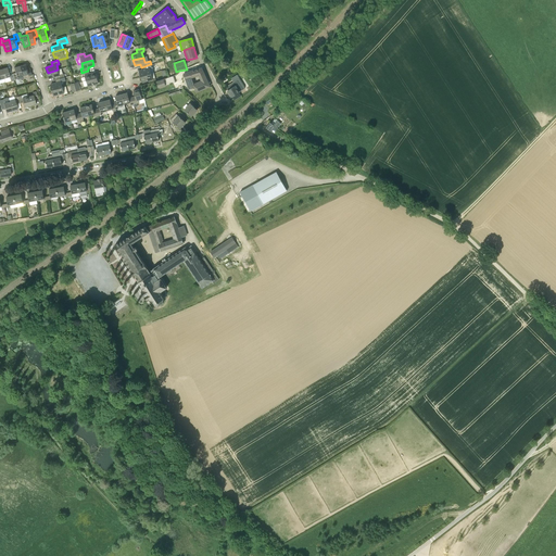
[(33,77),(32,75),(30,68),(27,70),(25,64),(20,66),(23,75),(24,79),(33,77)]
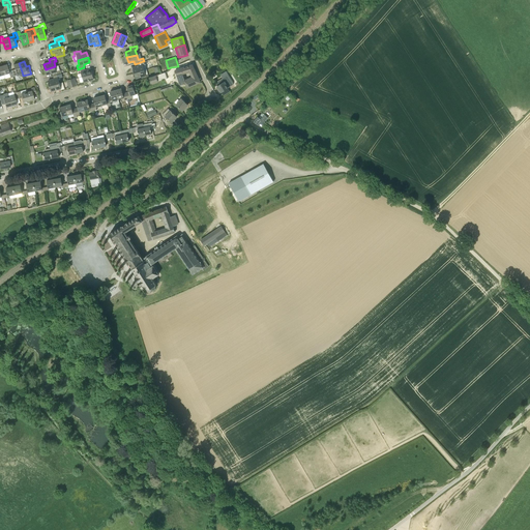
[(135,72),(144,70),(143,65),(145,64),(144,61),(143,61),(138,63),(139,66),(133,67),(135,72)]
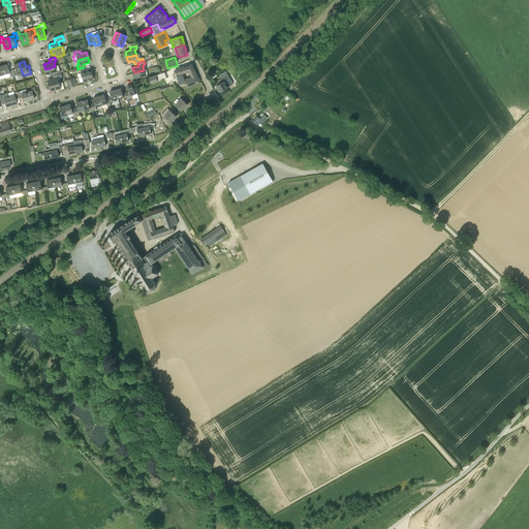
[(231,66),(235,70),(240,66),(237,62),(234,64),(231,66)]
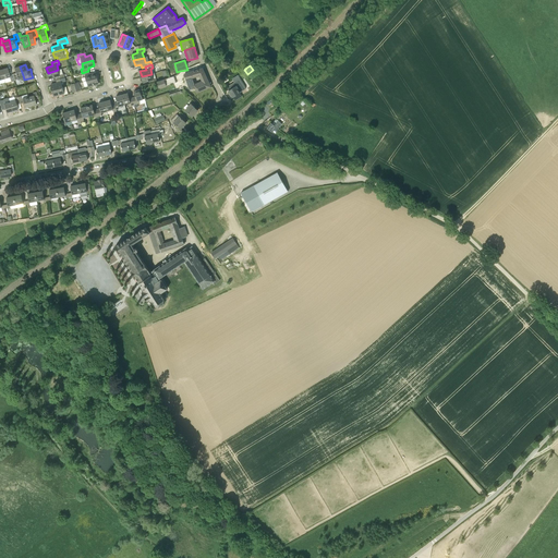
[(16,77),(23,75),(20,67),(14,68),(15,73),(13,74),(14,81),(17,80),(16,77)]
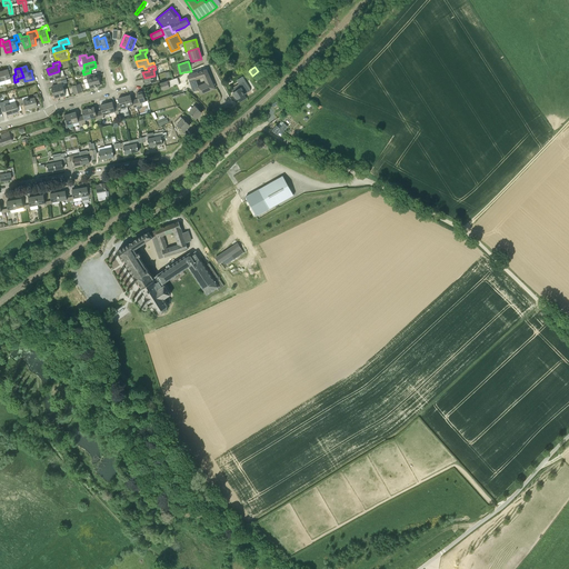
[(15,82),(13,76),(10,77),(8,69),(2,71),(5,80),(10,79),(11,83),(15,82)]
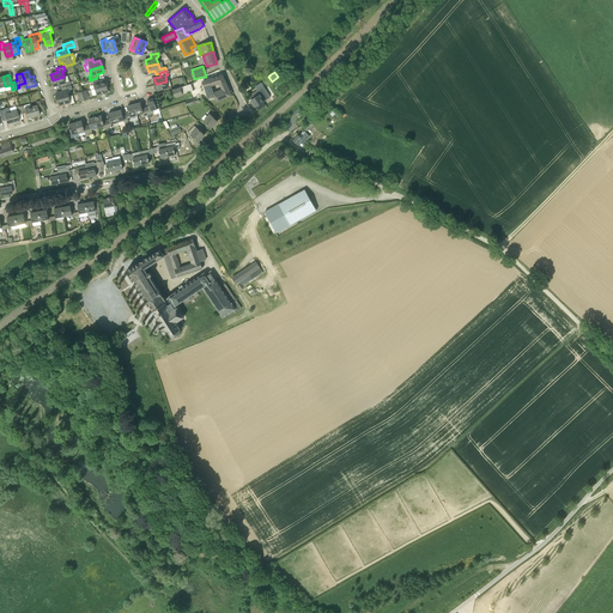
[(208,99),(214,97),(217,102),(226,98),(231,95),(223,76),(202,82),(208,99)]
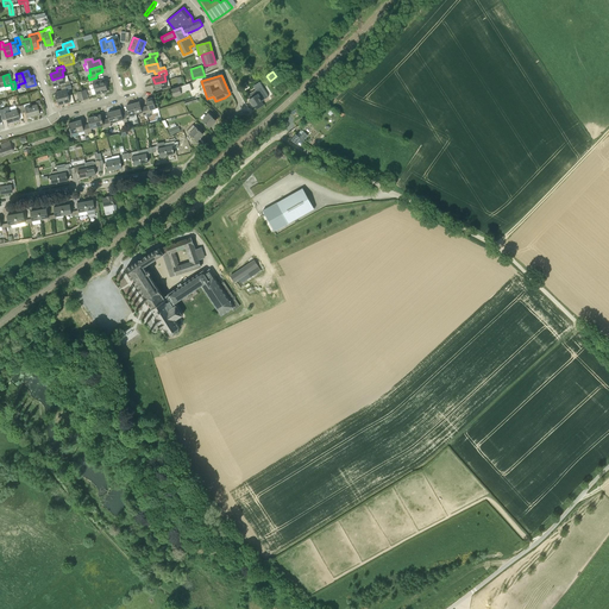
[(71,85),(69,79),(64,81),(63,76),(52,80),(54,86),(60,83),(61,87),(71,85)]
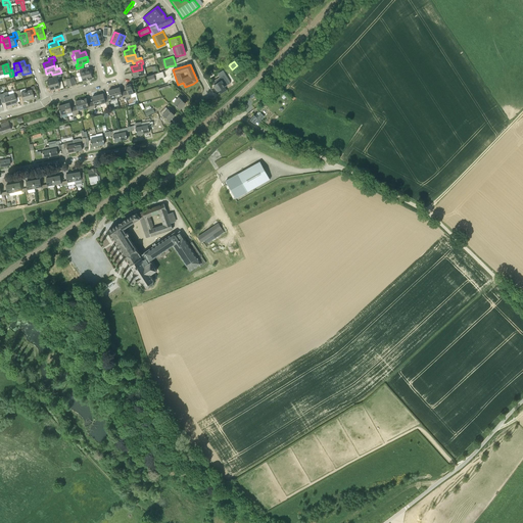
[(91,73),(90,67),(84,69),(83,66),(77,68),(78,72),(80,70),(82,76),(91,73)]
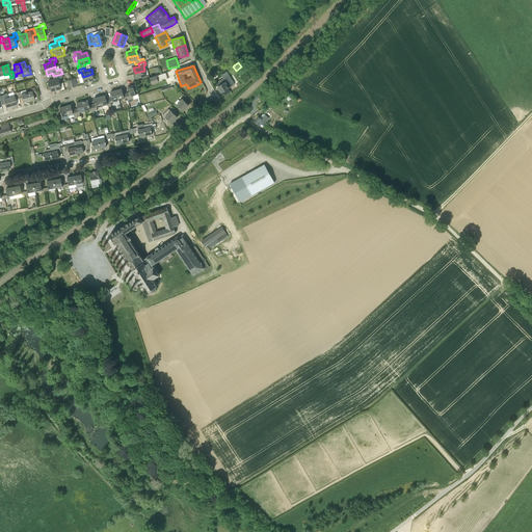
[(150,78),(149,74),(148,70),(144,71),(135,73),(136,79),(142,77),(142,80),(150,78)]
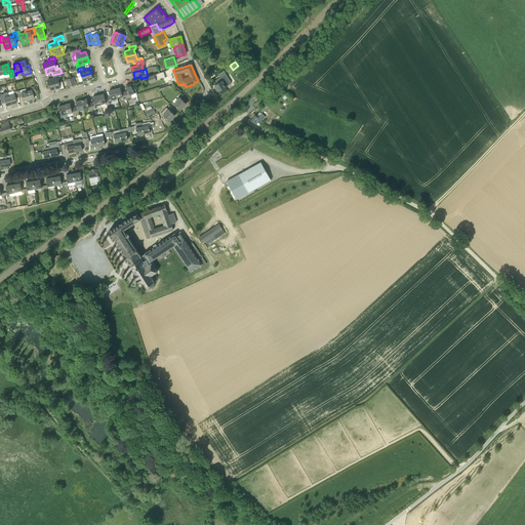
[(163,72),(155,75),(156,81),(165,78),(163,72)]
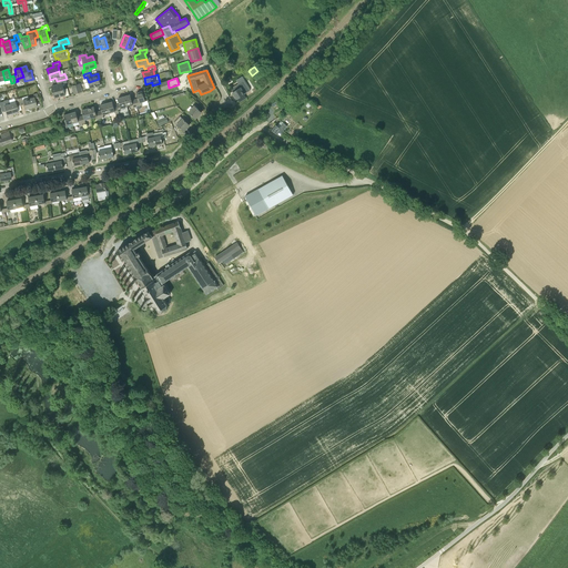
[(64,89),(62,84),(68,82),(67,79),(57,81),(58,84),(52,87),(53,92),(64,89)]
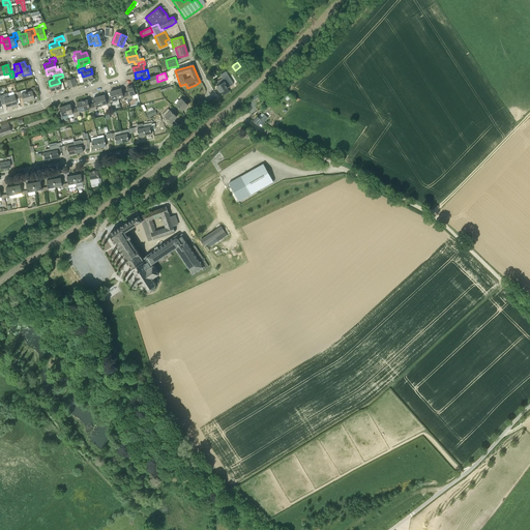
[(157,82),(156,76),(149,78),(151,84),(157,82)]
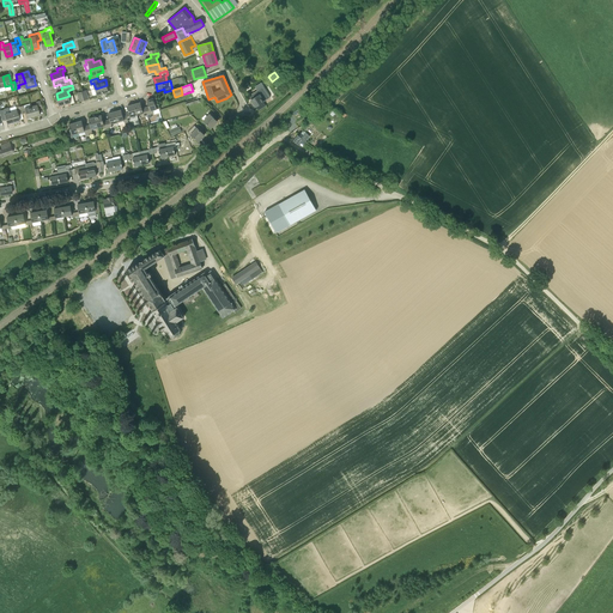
[(255,98),(252,101),(255,107),(269,98),(262,87),(252,93),(255,98)]
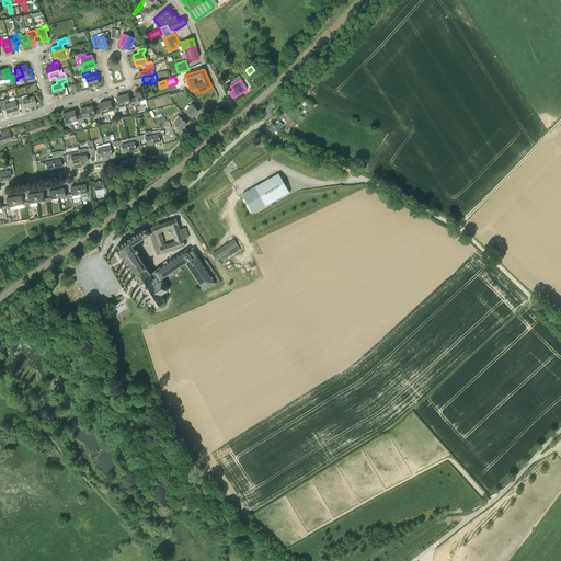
[(144,100),(141,90),(135,92),(136,98),(134,98),(135,105),(138,104),(140,104),(140,101),(144,100)]
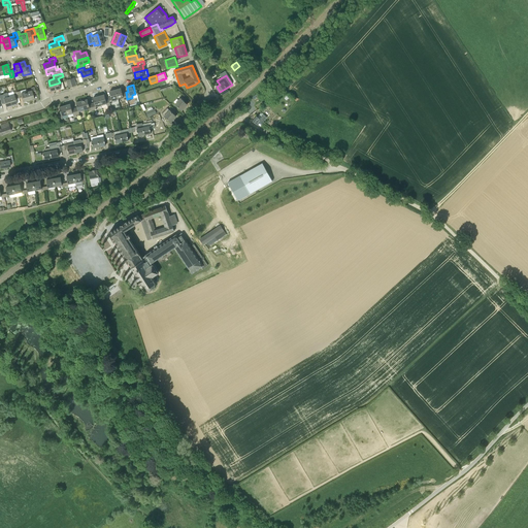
[(29,100),(34,99),(33,94),(36,93),(34,87),(31,88),(32,90),(27,92),(29,100)]
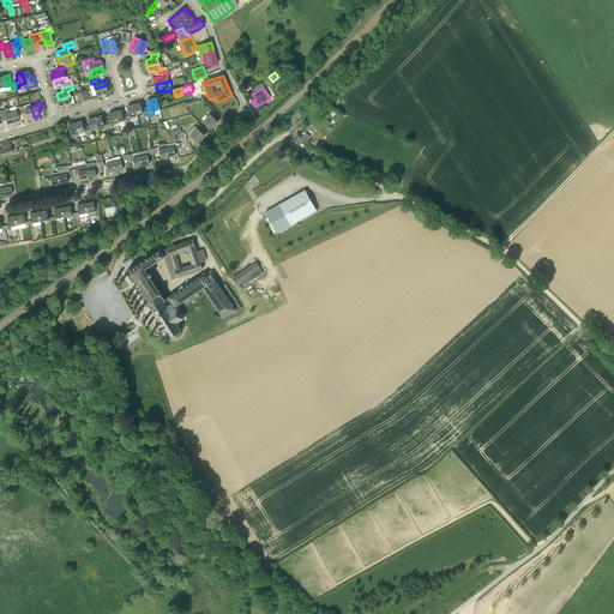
[(148,115),(146,107),(143,108),(140,102),(134,104),(137,115),(144,113),(144,116),(148,115)]
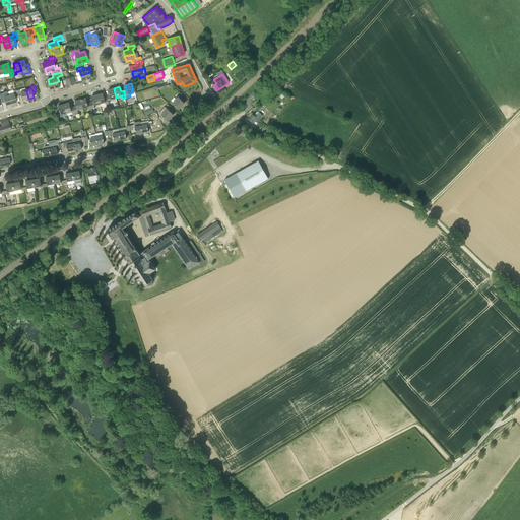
[(111,99),(116,98),(114,88),(108,89),(110,94),(107,95),(107,98),(109,103),(112,102),(111,99)]
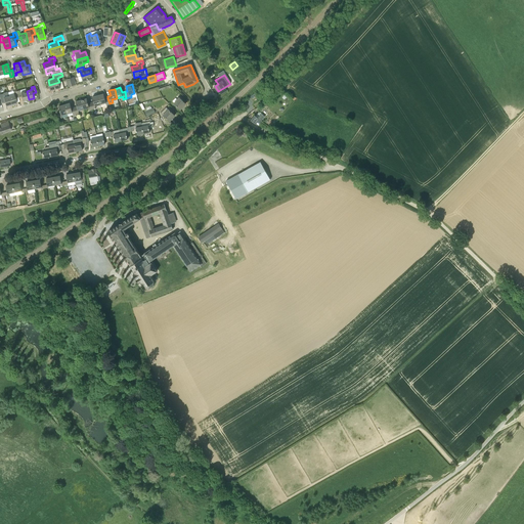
[(29,99),(27,91),(20,92),(20,90),(17,91),(18,97),(22,96),(24,101),(29,99)]
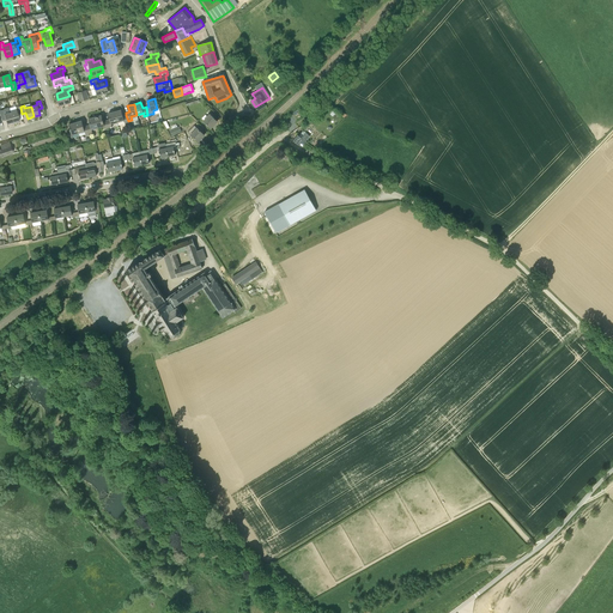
[(18,115),(22,114),(20,107),(13,108),(10,109),(11,113),(13,122),(19,121),(18,115)]
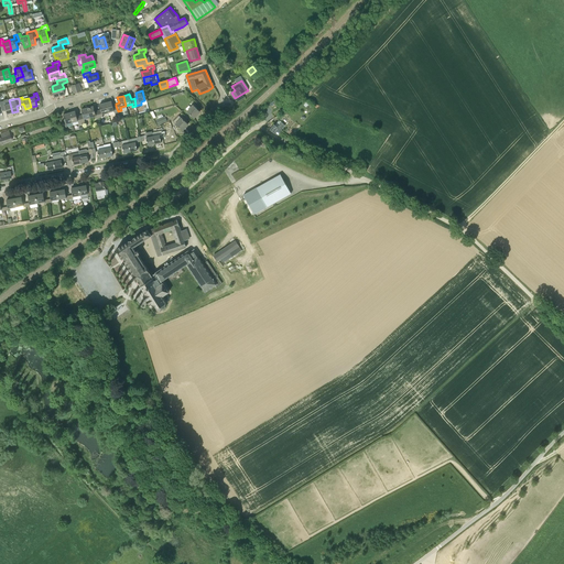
[(10,104),(9,100),(9,99),(8,99),(3,100),(0,101),(0,105),(1,110),(4,109),(7,115),(12,112),(10,104)]
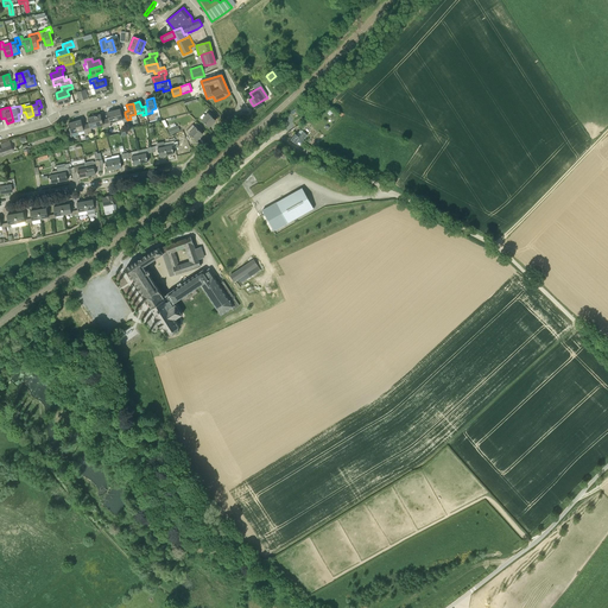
[(127,120),(125,114),(122,114),(120,108),(114,111),(116,121),(124,120),(124,122),(127,121),(127,120)]
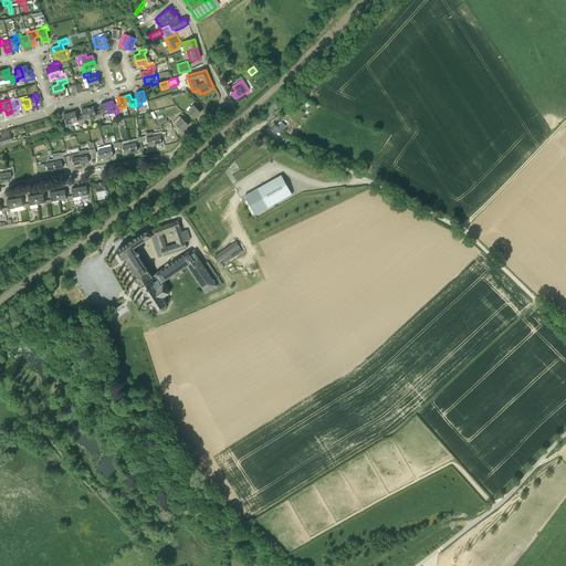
[(103,115),(108,113),(106,103),(100,104),(102,109),(98,111),(101,118),(104,117),(103,115)]
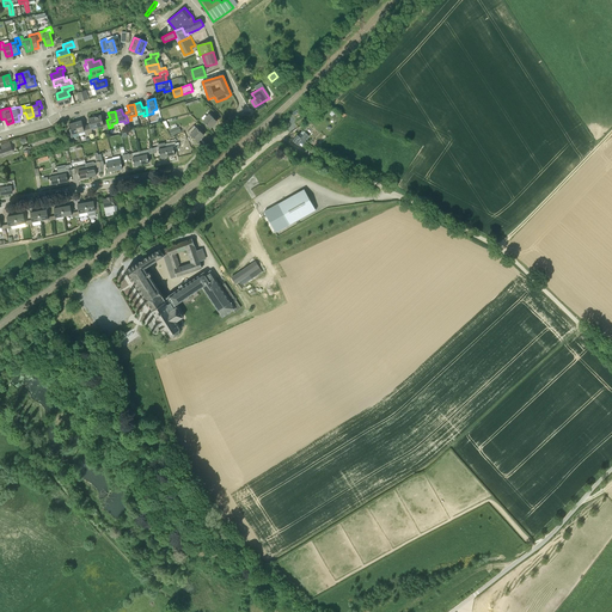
[(218,121),(213,117),(214,117),(210,114),(203,121),(210,128),(218,121)]
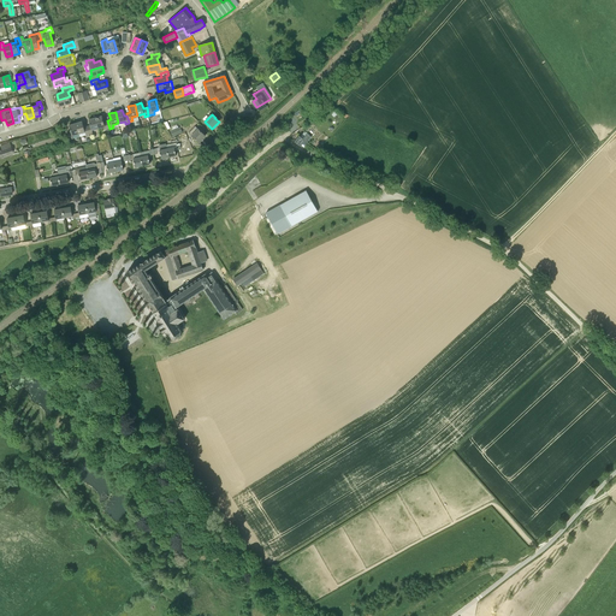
[(110,129),(107,120),(104,122),(102,116),(96,117),(99,129),(105,126),(106,129),(110,129)]
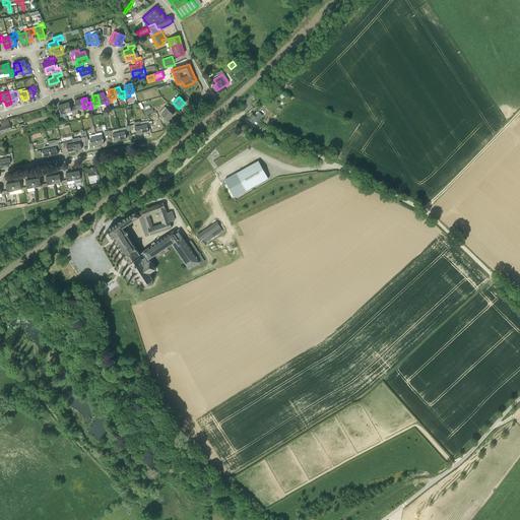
[(78,110),(83,109),(81,99),(75,101),(76,106),(74,107),(75,113),(78,112),(78,110)]
